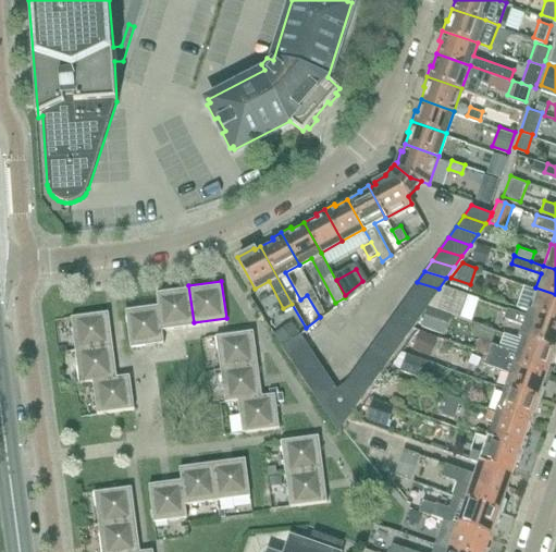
[(439,289),(417,282),(409,293),(430,299),(439,289)]
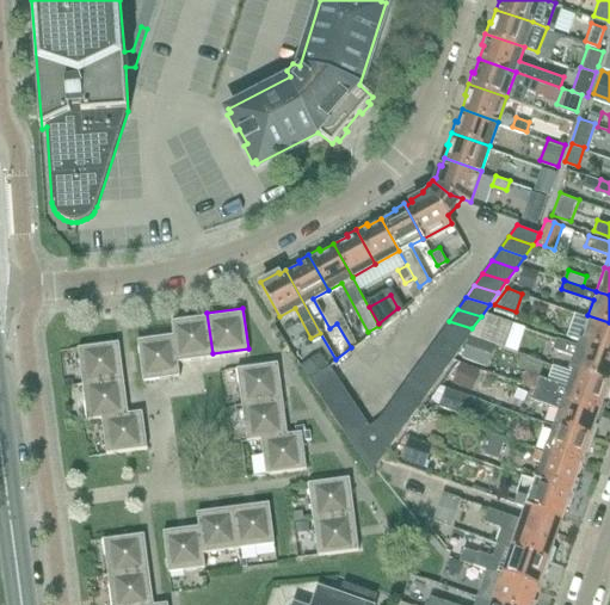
[(177,358),(213,353),(207,313),(171,318),(171,320),(172,332),(173,332),(177,358)]
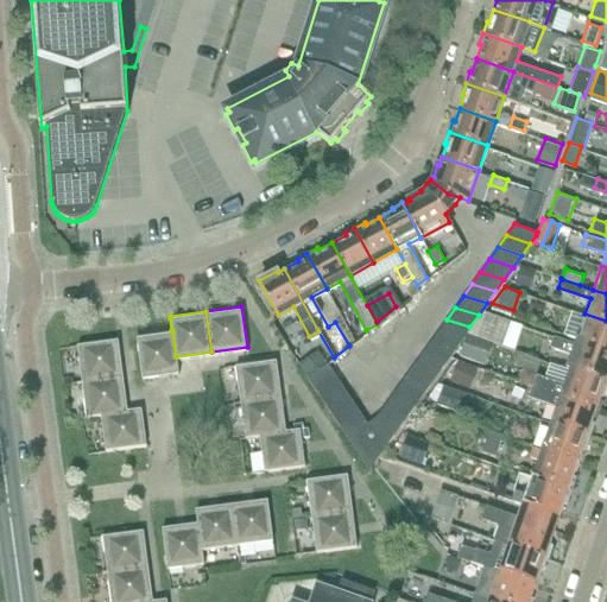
[(500,343),(509,319),(486,311),(478,336),(500,343)]
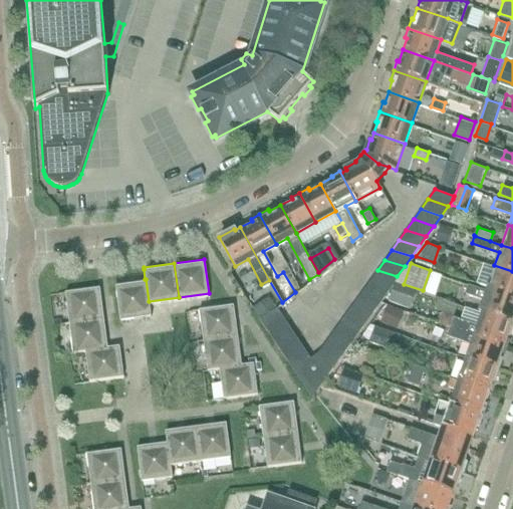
[(512,271),(494,265),(490,277),(483,274),(480,283),(487,285),(512,293),(512,271)]
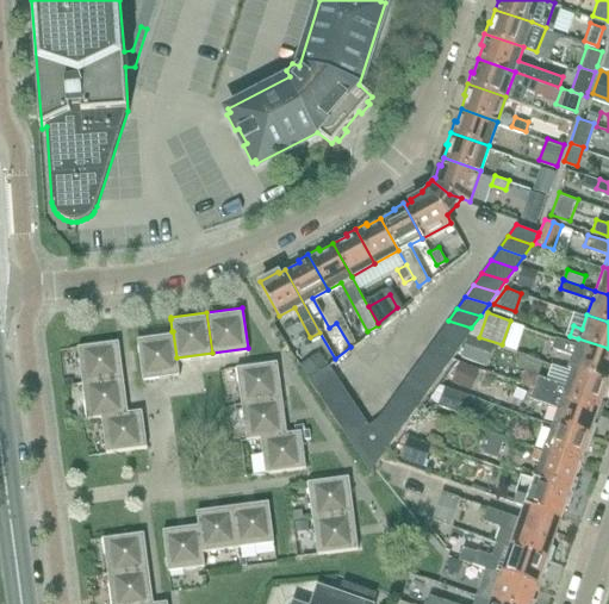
[(463,340),(468,332),(471,328),(448,321),(439,332),(463,340)]
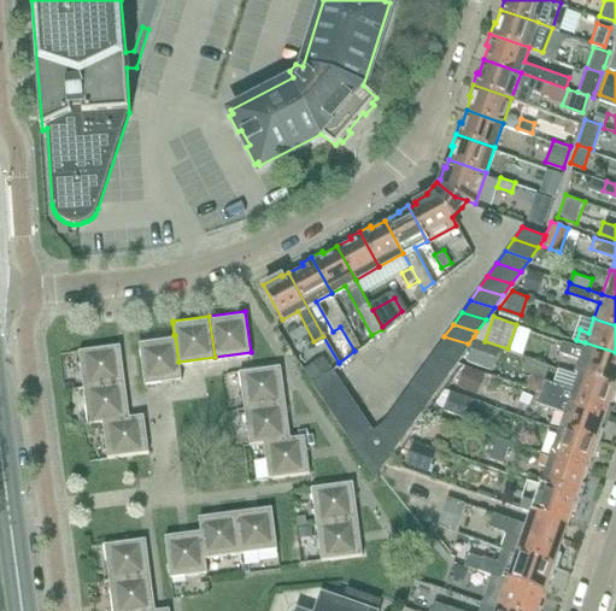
[(179,362),(175,335),(174,335),(138,340),(144,382),(181,376),(179,362)]
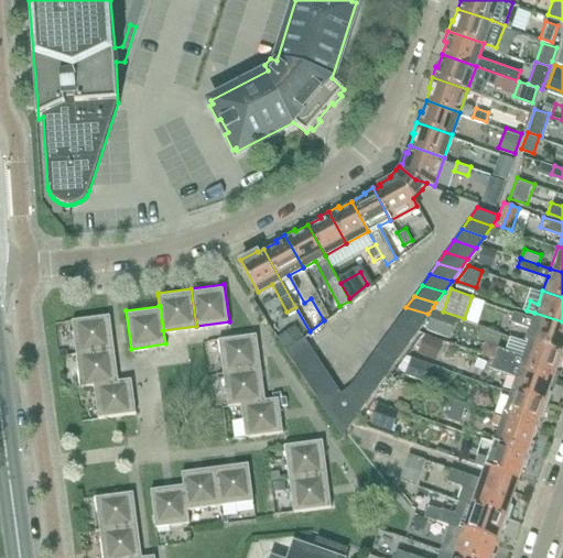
[(420,326),(428,314),(405,307),(398,318),(420,326)]
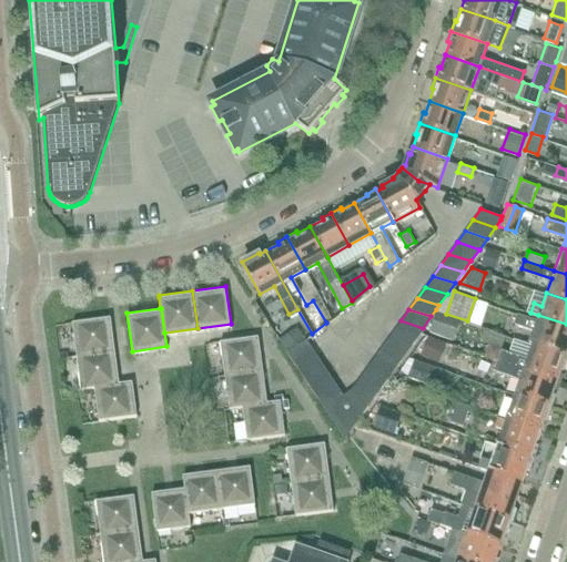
[(454,339),(461,318),(436,310),(429,329),(454,339)]
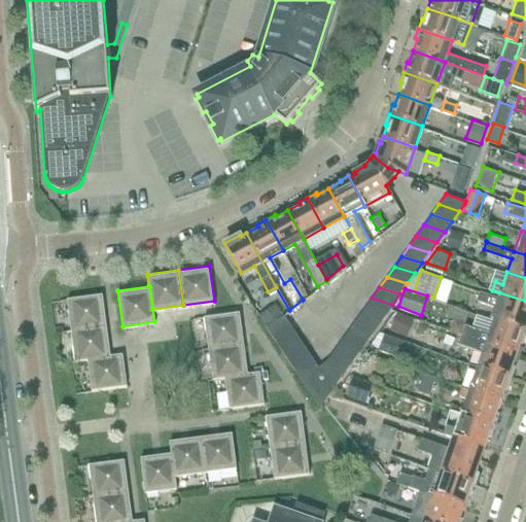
[(525,306),(498,297),(480,290),(477,300),(495,306),(490,319),(493,320),(493,319),(525,329),(525,306)]
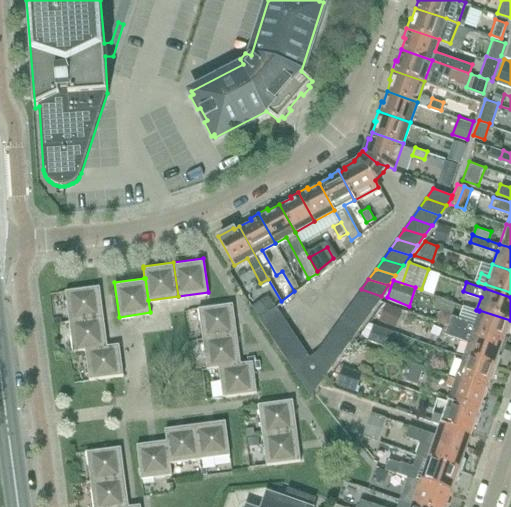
[(68,319),(103,314),(99,284),(64,288),(68,319)]
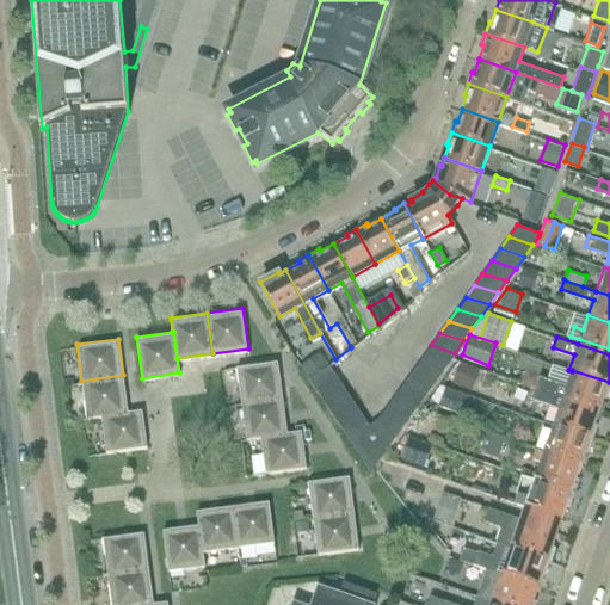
[(447,365),(455,353),(431,345),(423,357),(447,365)]
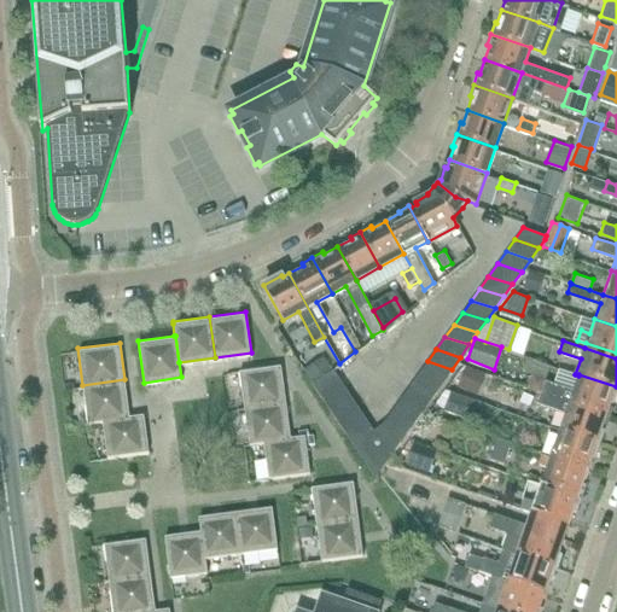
[(312,382),(332,368),(322,354),(302,367),(312,382)]
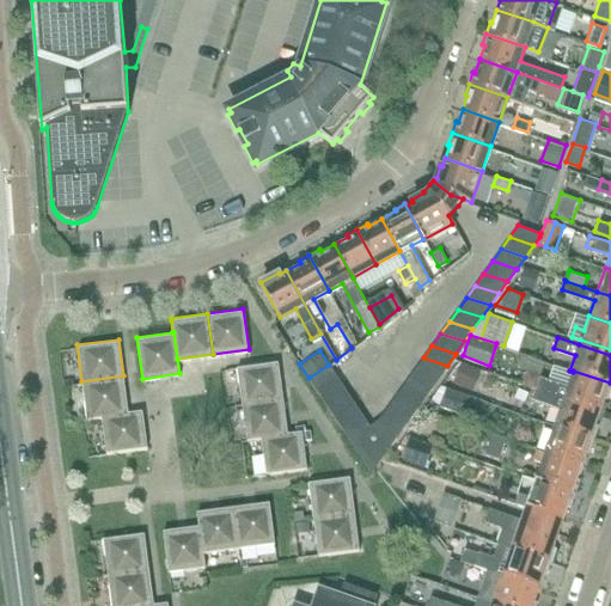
[(439,378),(447,366),(423,357),(414,369),(439,378)]
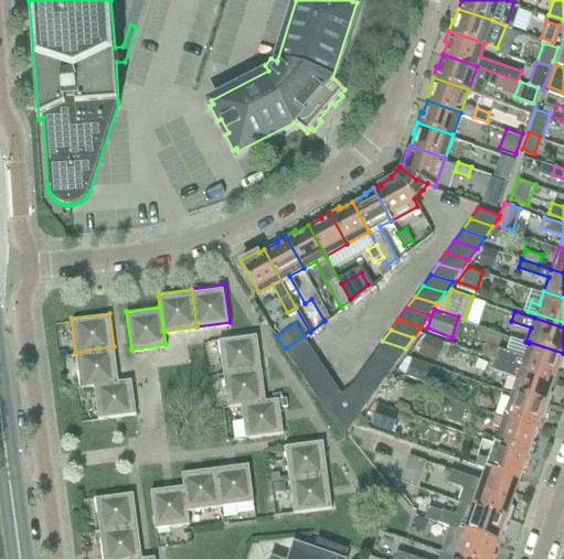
[(261,366),(258,346),(256,332),(219,337),(223,371),(261,366)]
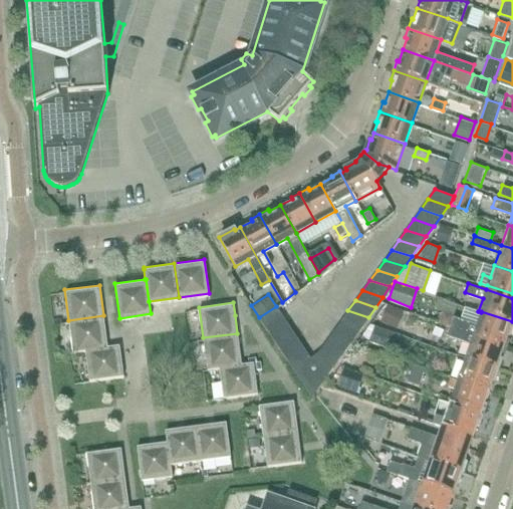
[(276,306),(259,317),(266,327),(283,316),(276,306)]
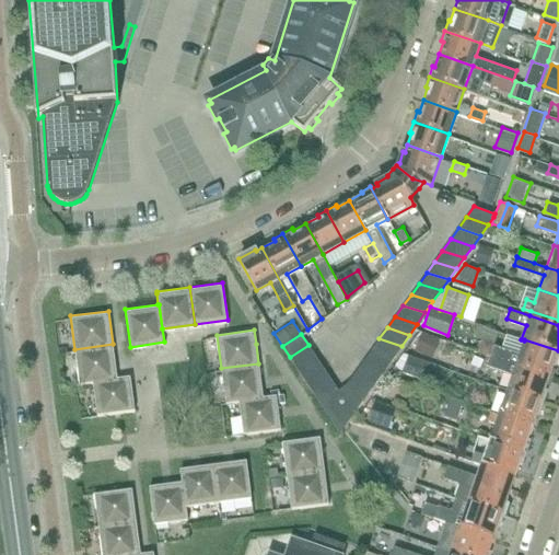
[(402,346),(379,338),(371,349),(393,357),(402,346)]
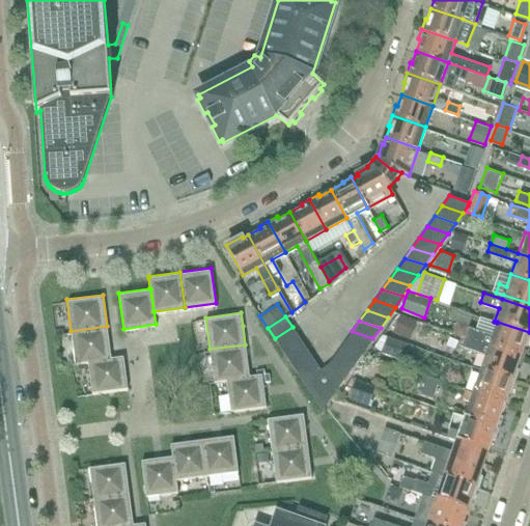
[(398,337),(402,326),(391,322),(383,332),(398,337)]
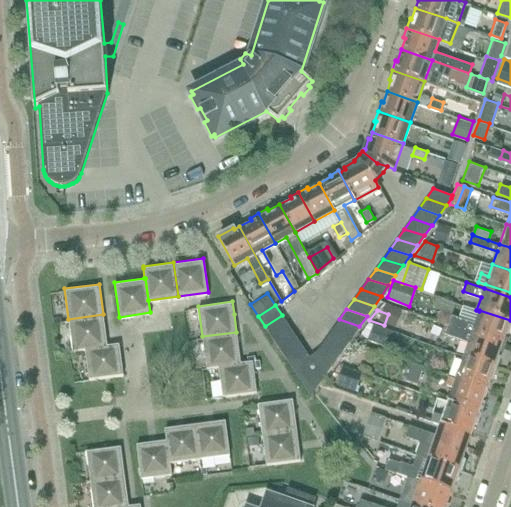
[(507,331),(510,320),(479,310),(479,311),(475,322),(451,314),(448,324),(501,343),(505,331),(507,331)]
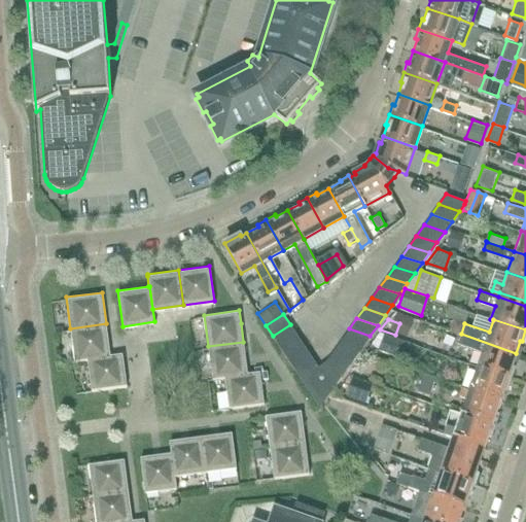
[(110,354),(110,353),(106,323),(70,328),(74,359),(86,358),(86,357),(110,354)]
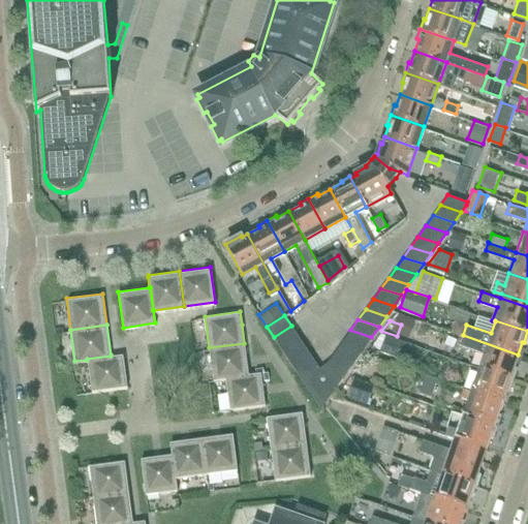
[(299,336),(291,326),(274,337),(280,347),(299,336)]
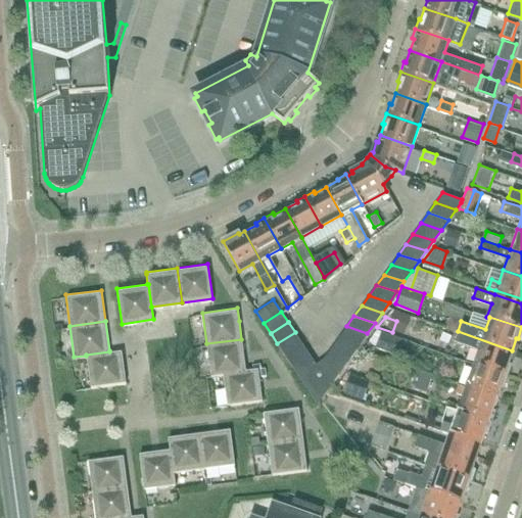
[(367,333),(346,326),(339,336),(360,343),(367,333)]
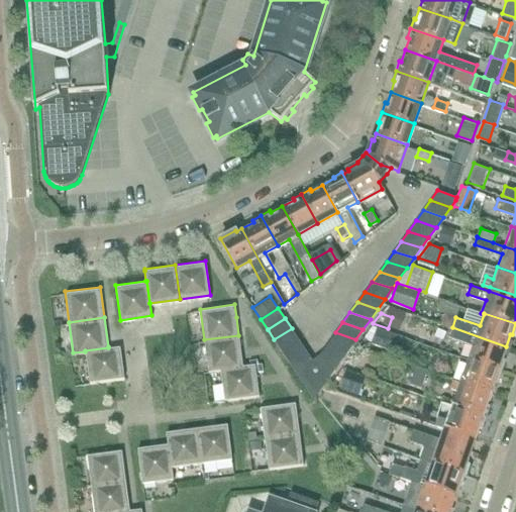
[(389,347),(395,332),(372,324),(363,337),(372,340),(371,341),(389,347)]
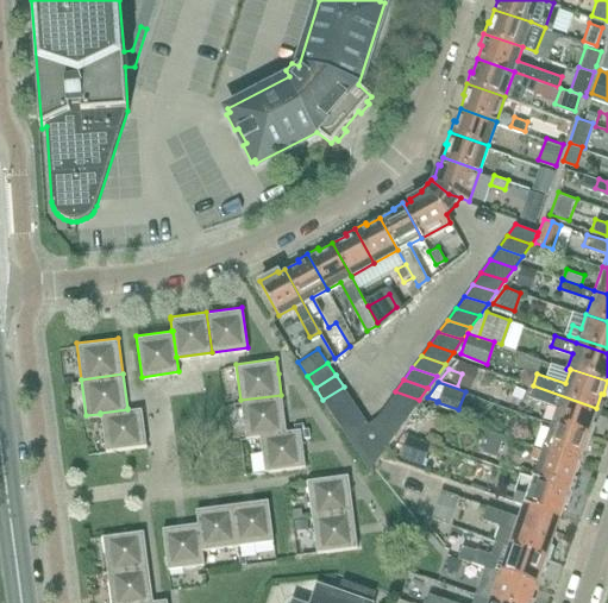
[(589,435),(594,422),(591,422),(596,408),(533,385),(530,396),(558,406),(552,422),(589,435)]
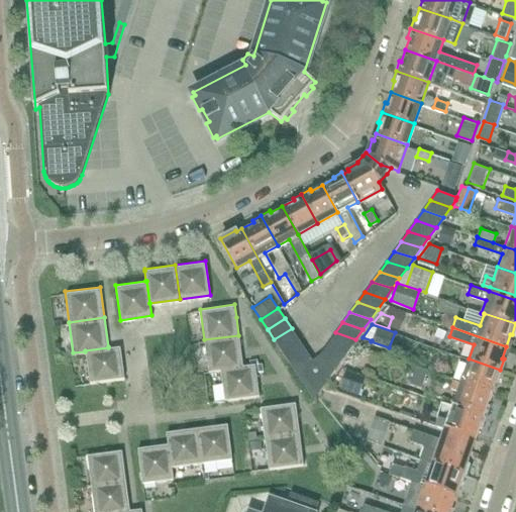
[(298,338),(292,328),(274,339),(281,349),(298,338)]
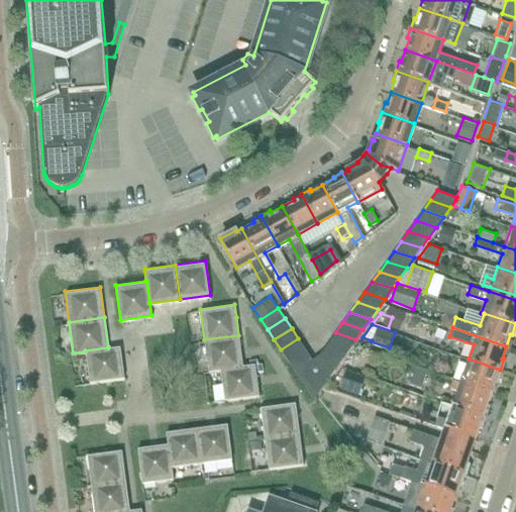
[(355,339),(335,332),(328,342),(348,349),(355,339)]
